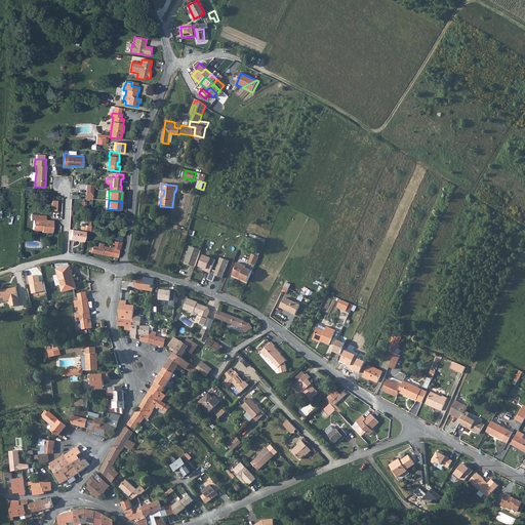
[(31,221),(34,221),(33,231),(42,231),(42,232),(52,233),(53,221),(46,220),(46,216),(32,216),(31,221)]
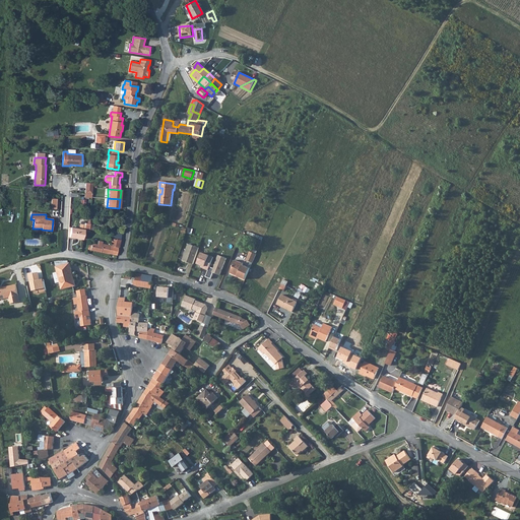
[(83,239),(84,231),(84,229),(79,229),(70,228),(69,237),(83,239)]
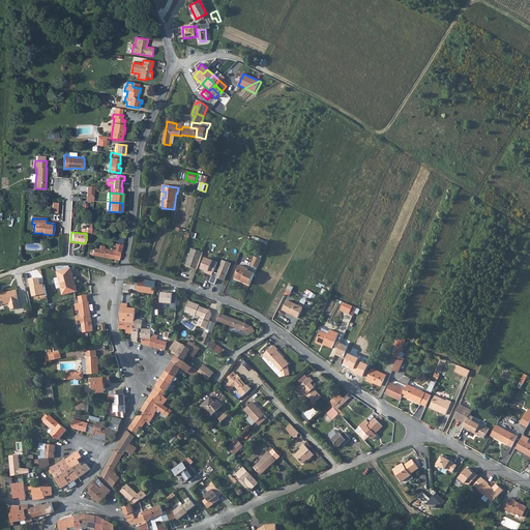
[(111,259),(119,260),(121,252),(122,252),(122,251),(123,244),(114,242),(113,247),(111,259)]
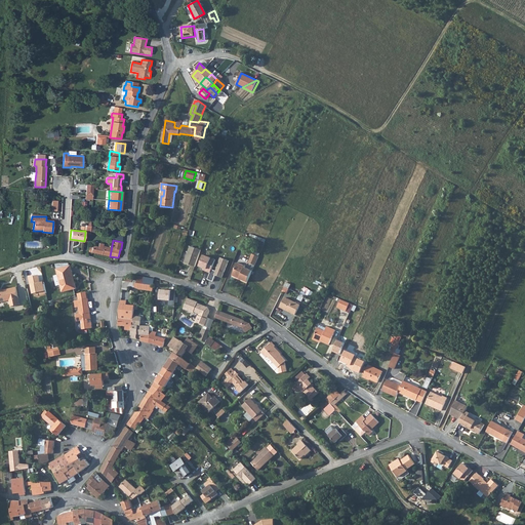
[(110,256),(112,245),(111,245),(110,247),(104,245),(105,244),(99,243),(99,247),(91,245),(89,251),(110,256)]
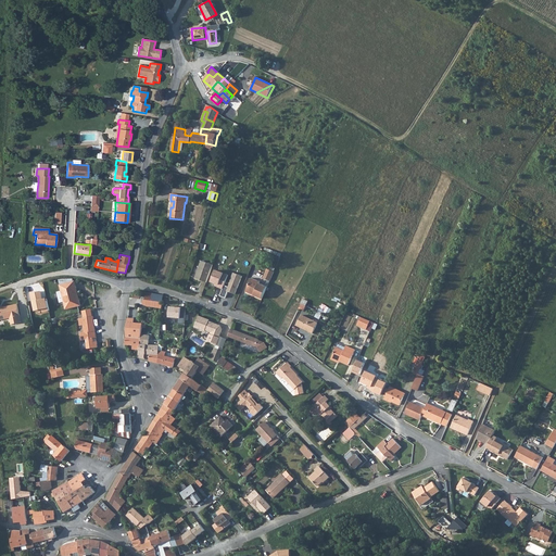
[(202,261),(196,278),(206,282),(213,265),(202,261)]
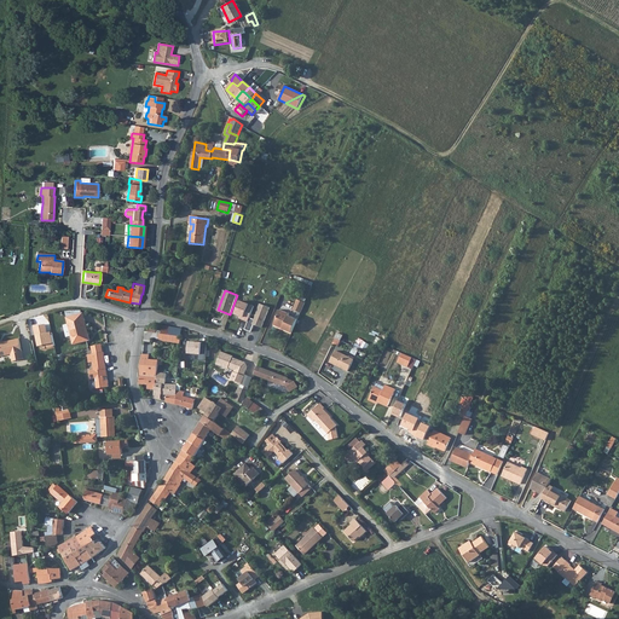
[(255,306),(241,300),(235,316),(241,318),(241,319),(248,322),(250,317),(255,306)]
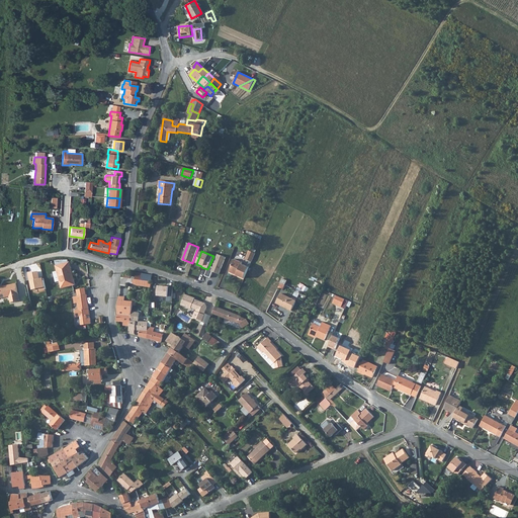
[(245,260),(252,263),(255,255),(249,252),(245,260)]
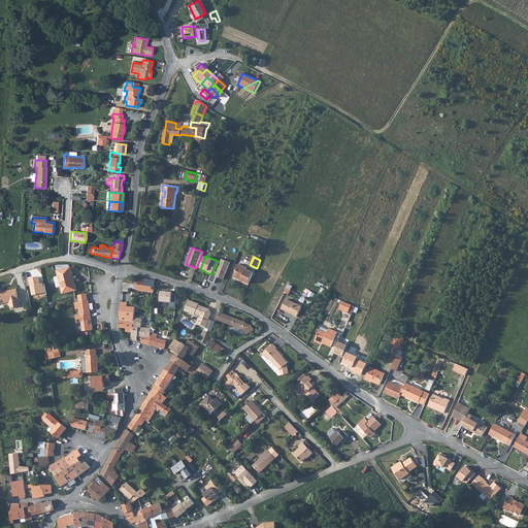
[(230,263),(223,260),(218,272),(213,270),(211,274),(208,282),(215,284),(217,276),(224,279),(230,263)]
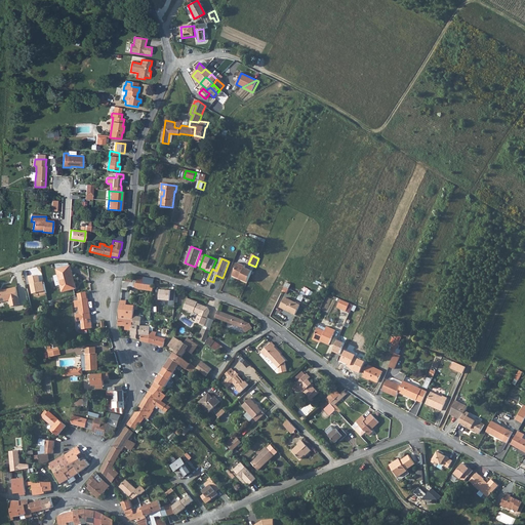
[(233,275),(237,276),(242,265),(238,264),(233,275)]
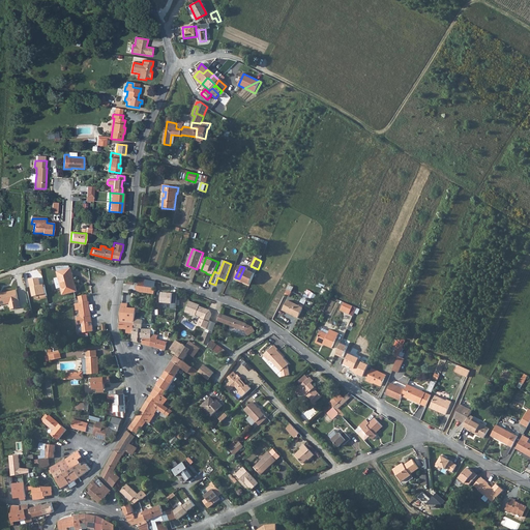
[(57,270),(59,276),(61,287),(62,289),(63,294),(64,294),(77,290),(76,285),(75,286),(71,273),(72,273),(70,267),(57,270)]
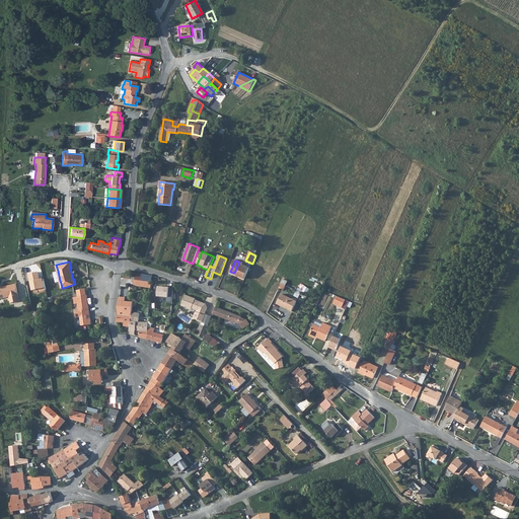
[(239,262),(234,273),(237,275),(237,276),(243,279),(245,280),(249,269),(242,265),(243,264),(239,262)]
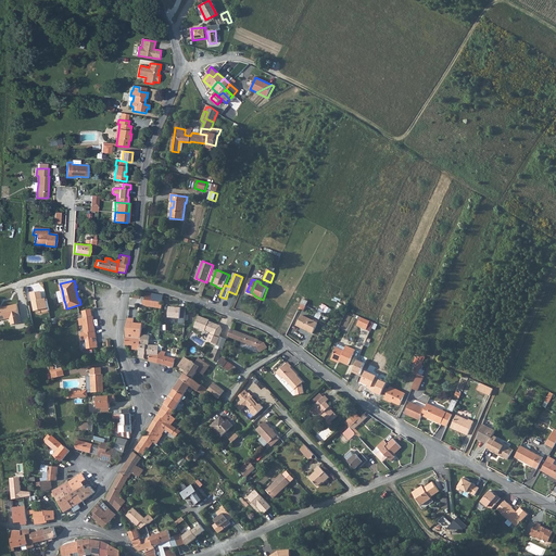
[(35,312),(42,310),(43,313),(50,311),(47,299),(42,300),(40,290),(30,293),(35,312)]
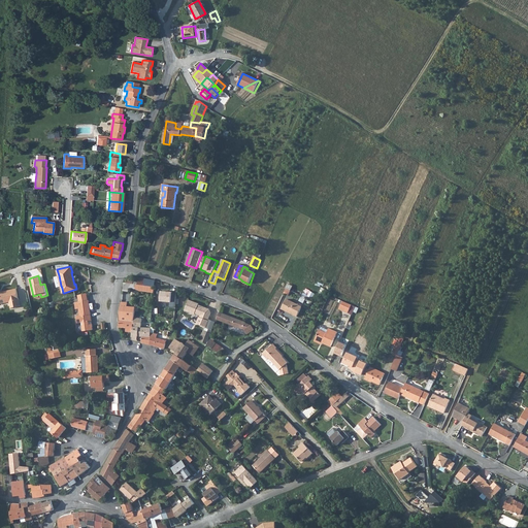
[(128,278),(127,283),(136,284),(149,286),(150,278),(144,277),(134,276),(134,279),(128,278)]
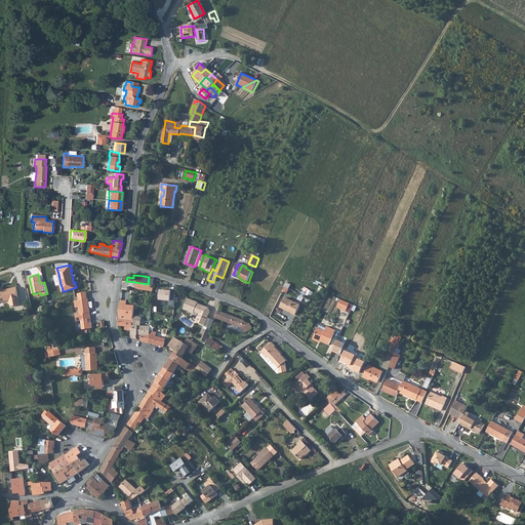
[(123,281),(122,289),(128,290),(128,286),(134,287),(135,282),(126,281),(123,281)]
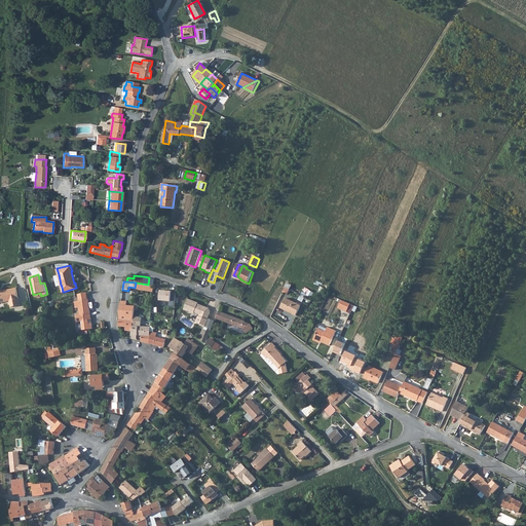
[(1,293),(0,293),(0,302),(9,300),(11,306),(21,304),(17,290),(3,293),(1,293)]
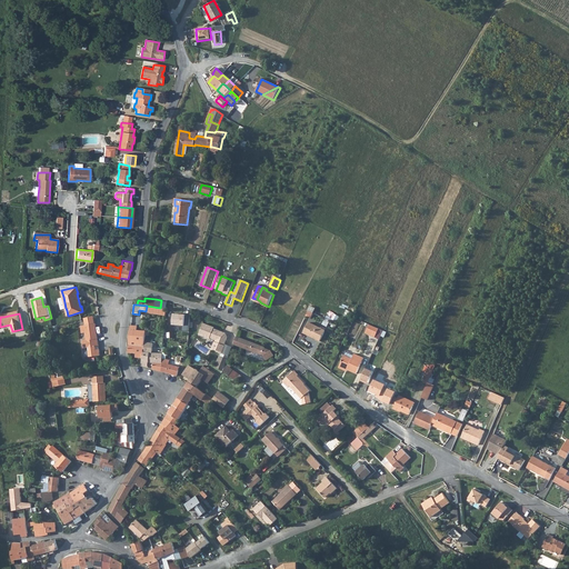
[(187,316),(176,315),(175,327),(186,328),(187,316)]
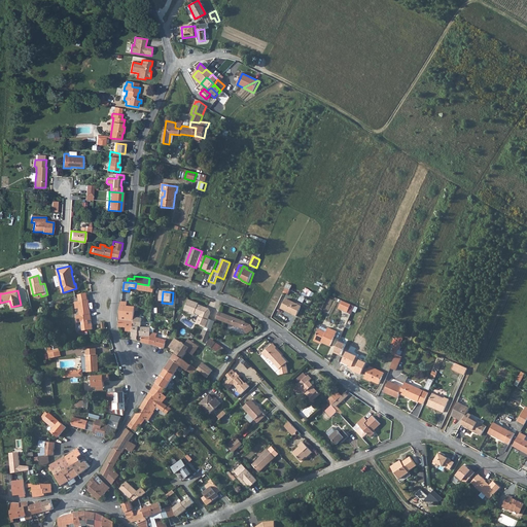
[(286,299),(281,308),(296,316),(302,307),(286,299)]
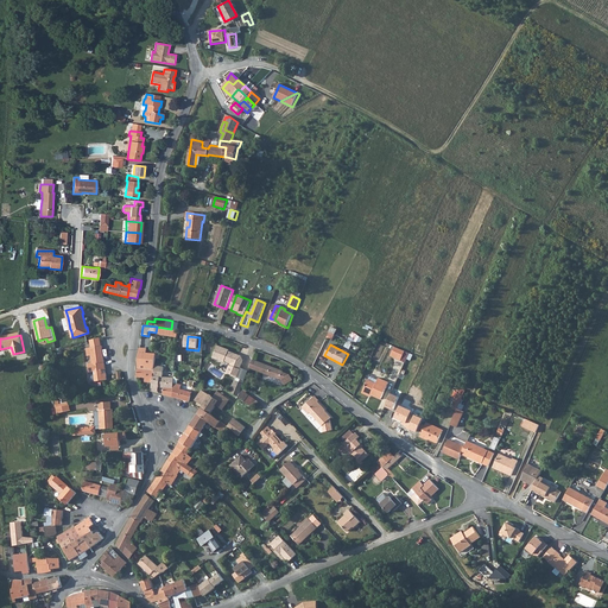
[(106,369),(102,346),(101,346),(92,347),(87,348),(88,355),(92,354),(94,363),(89,365),(92,372),(95,372),(97,381),(108,379),(107,373),(105,373),(103,371),(106,369)]
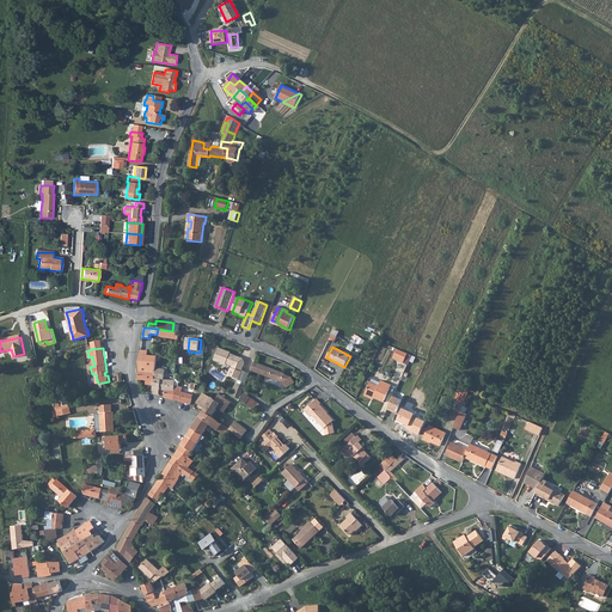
[(231,353),(219,348),(214,360),(226,363),(226,362),(233,365),(232,367),(228,374),(239,379),(242,371),(244,362),(243,359),(230,354),(231,353)]
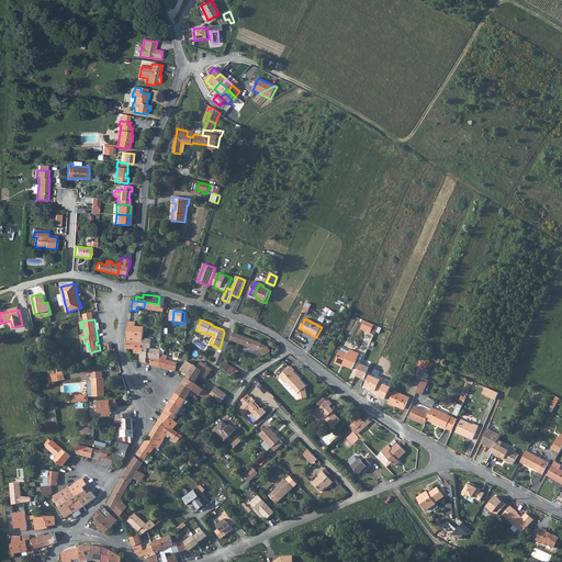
[(130,322),(127,348),(135,349),(142,349),(142,348),(143,338),(144,330),(145,327),(136,326),(136,322),(130,322)]
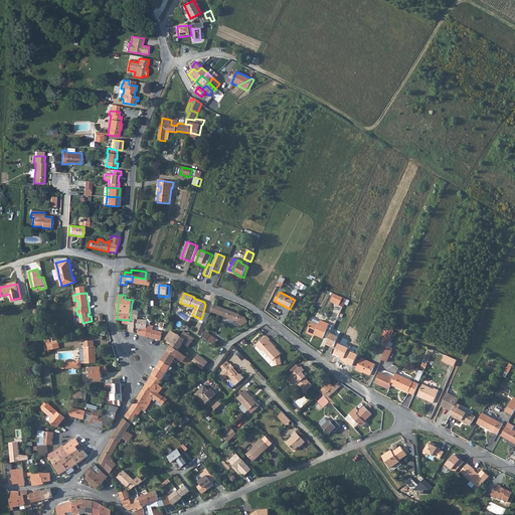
[(343,299),(334,295),(331,302),(340,306),(343,299)]
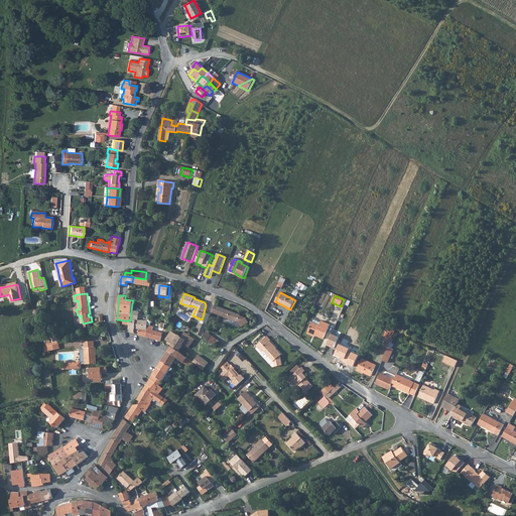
[(214,305),(212,311),(238,321),(239,323),(241,327),(249,323),(246,318),(240,316),(240,315),(214,305)]
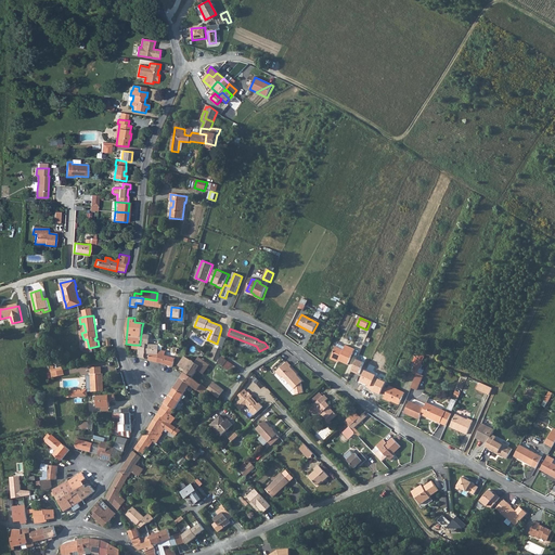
[(139,351),(139,357),(144,358),(145,352),(151,353),(149,360),(158,362),(159,348),(159,347),(159,345),(149,344),(150,334),(141,334),(140,344),(141,344),(140,351),(139,351)]
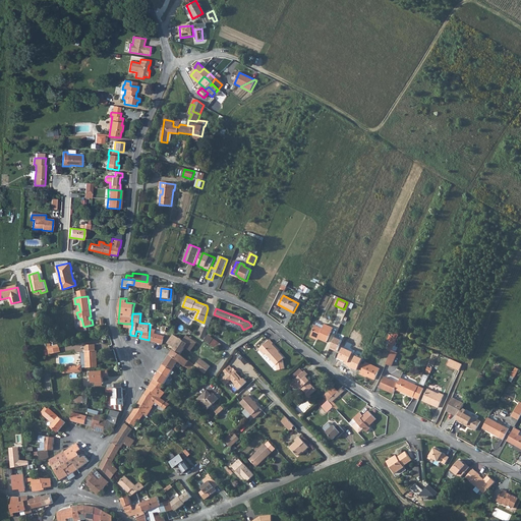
[(315,326),(311,336),(319,339),(327,343),(333,328),(325,325),(323,329),(315,326)]
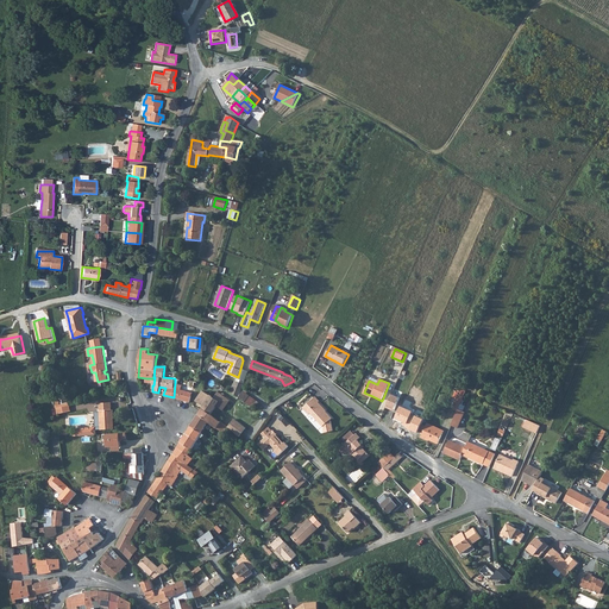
[(175,382),(174,397),(190,402),(192,393),(192,387),(175,382)]
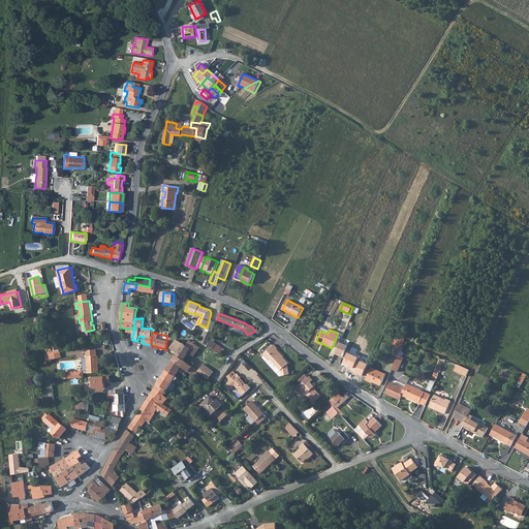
[(210,339),(212,334),(206,332),(201,341),(208,345),(210,339)]
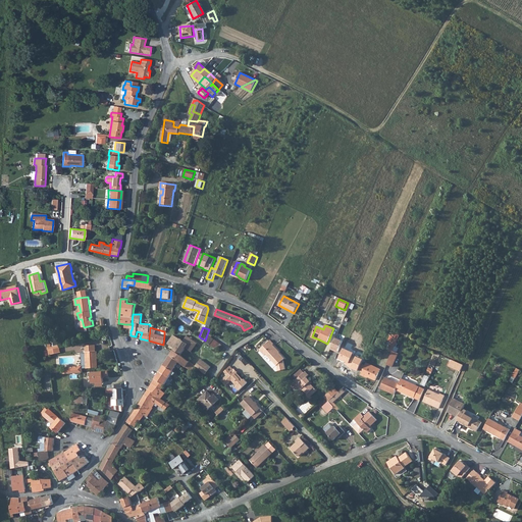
[(207,334),(205,341),(210,345),(214,340),(207,334)]
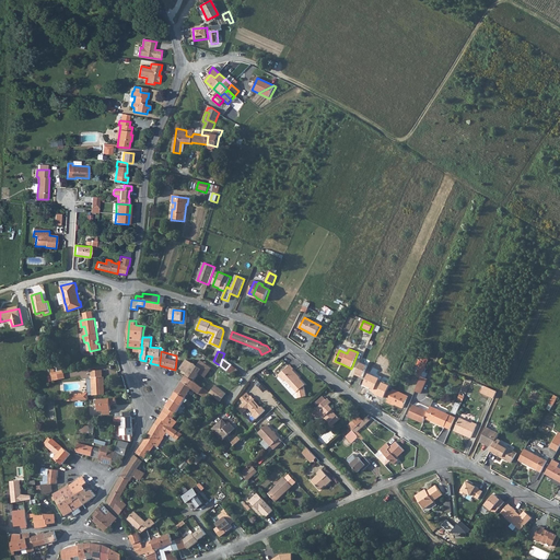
[(186,360),(181,369),(187,373),(186,375),(194,381),(199,373),(206,377),(212,368),(206,363),(201,369),(197,365),(194,363),(194,364),(186,360)]
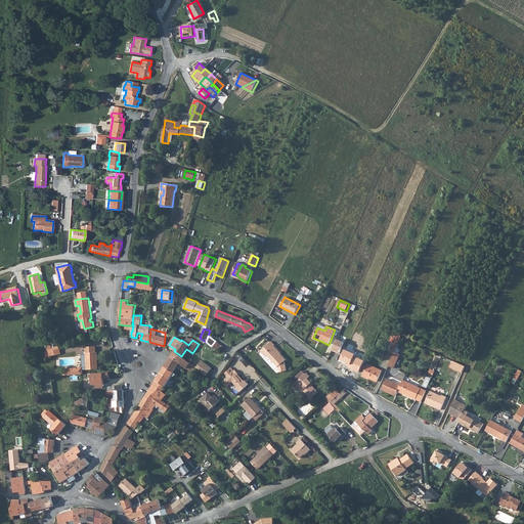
[(390,351),(394,353),(399,342),(391,338),(389,343),(392,345),(390,351)]
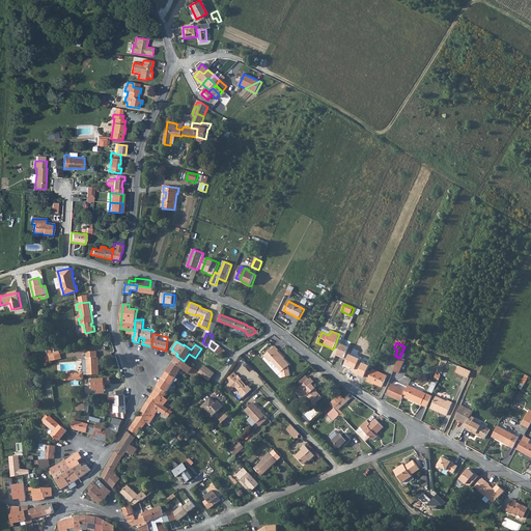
[(348,347),(342,344),(337,356),(343,359),(348,347)]
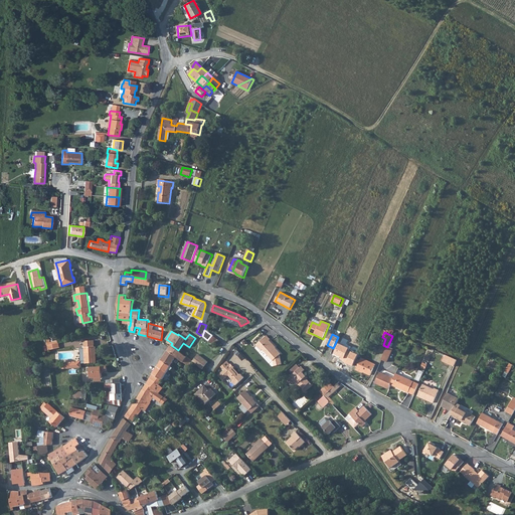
[(211,335),(207,340),(213,345),(220,343),(211,335)]
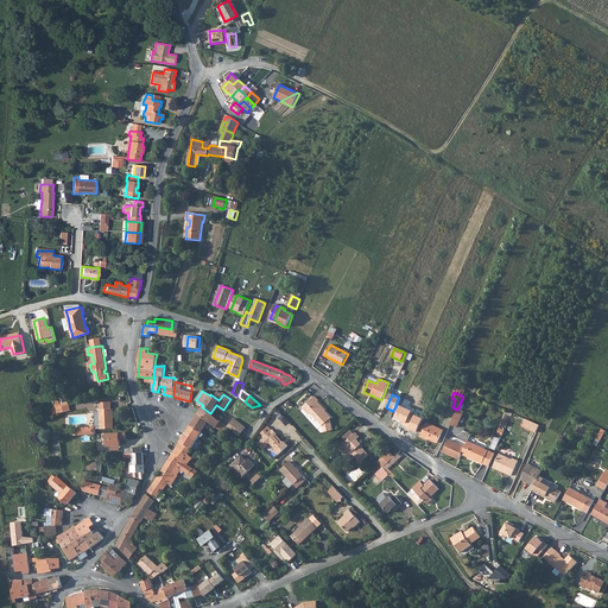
[(318,400),(314,396),(302,406),(308,413),(309,412),(322,425),(323,431),(331,430),(329,420),(329,419),(331,417),(317,401),(318,400)]
